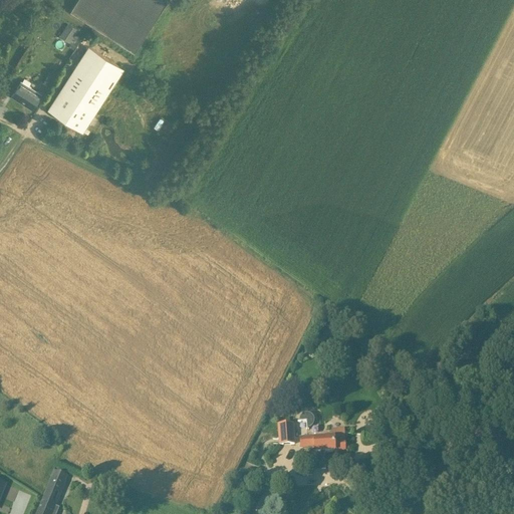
[(76,0),(70,9),(135,51),(167,0),(76,0)]
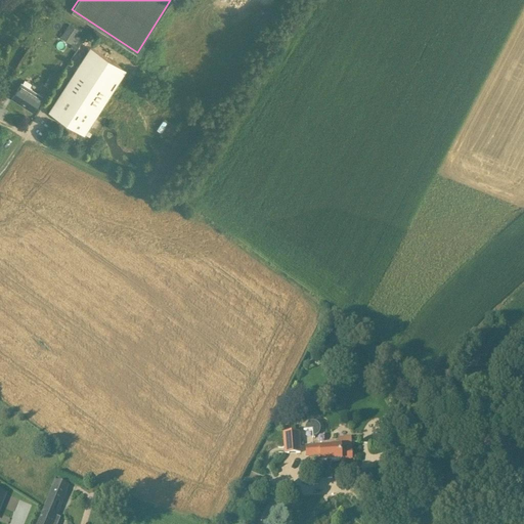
[(70,24),(60,37),(70,44),(79,31),(70,24)]
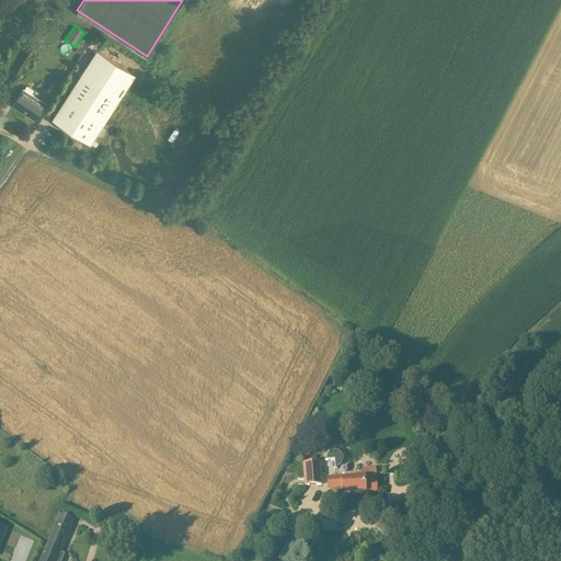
[(90,142),(134,76),(96,52),(53,118),(90,142)]
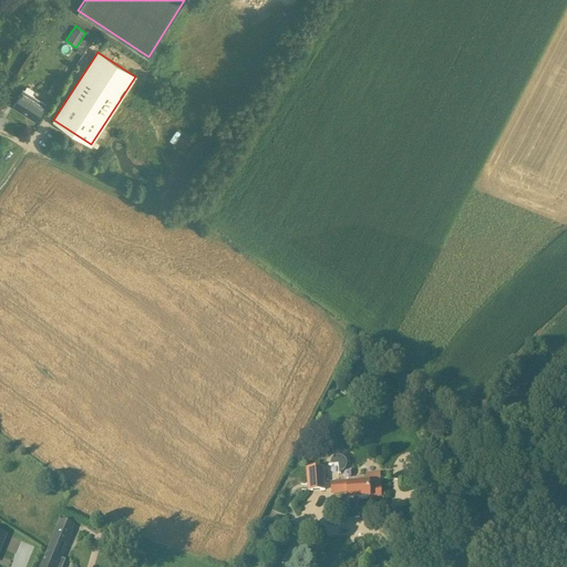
[(45,104),(23,90),(13,105),(34,120),(45,104)]
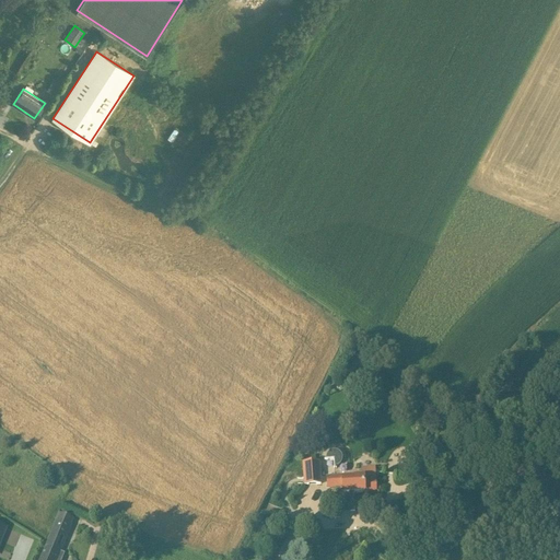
[(327,451),(325,462),(340,465),(342,454),(327,451)]
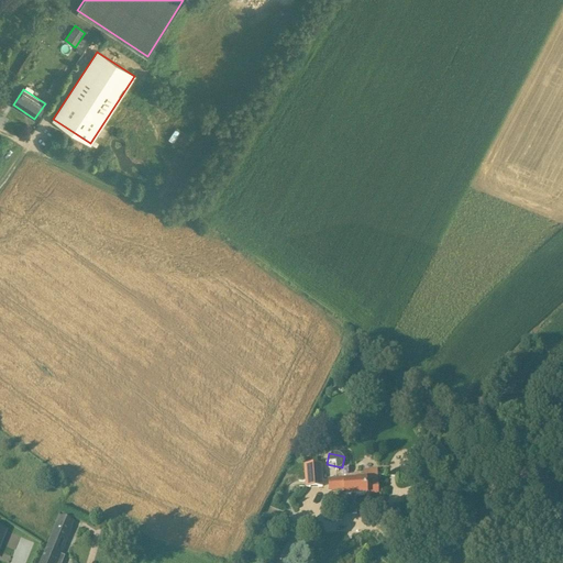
[(321,464),(304,465),(306,489),(323,487),(321,464)]
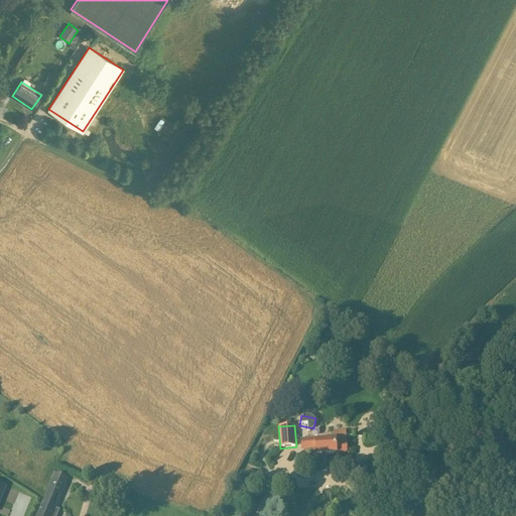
[(316,438),(301,439),(301,450),(315,449),(315,455),(336,454),(348,453),(346,430),(334,431),(334,439),(316,440),(316,438)]
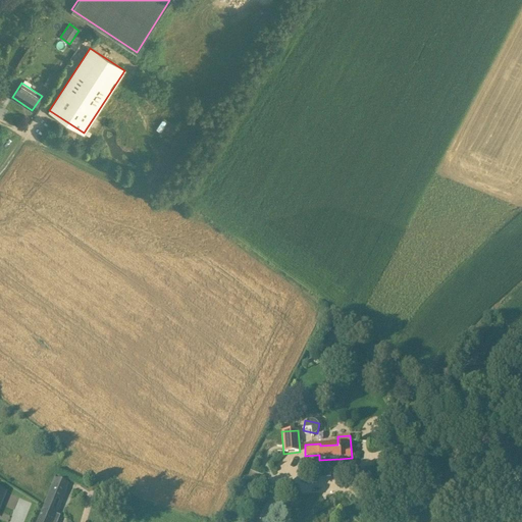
[(43,509),(37,521),(57,521),(60,516),(59,516),(56,515),(57,512),(63,499),(66,490),(52,485),(43,509)]
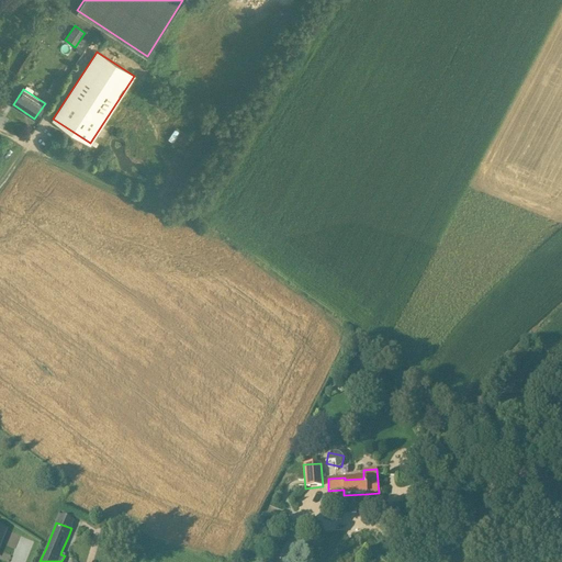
[(109,528),(107,535),(121,540),(123,534),(109,528)]
